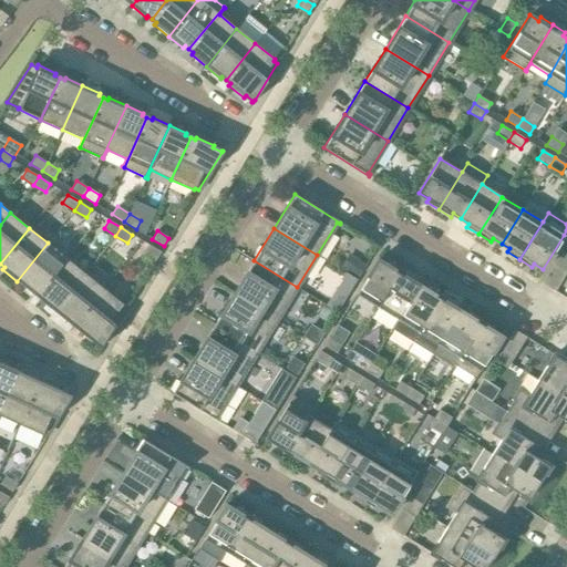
[(66,258),(48,243),(17,281),(31,292),(33,290),(37,294),(66,258)]
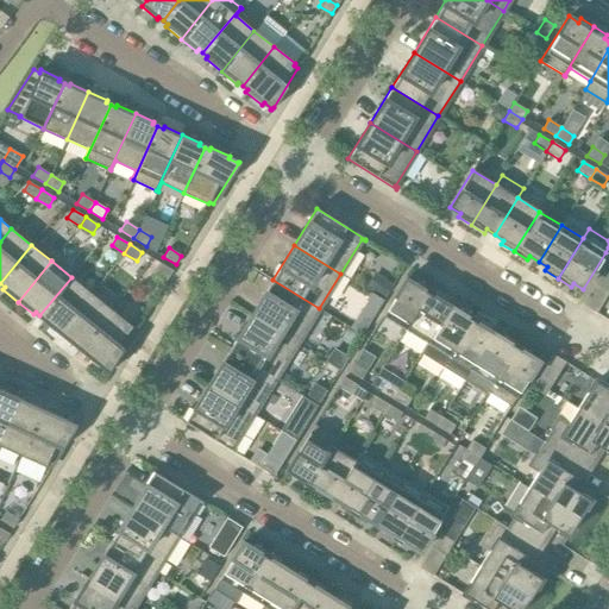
[(167,280),(173,270),(159,263),(154,271),(167,280)]
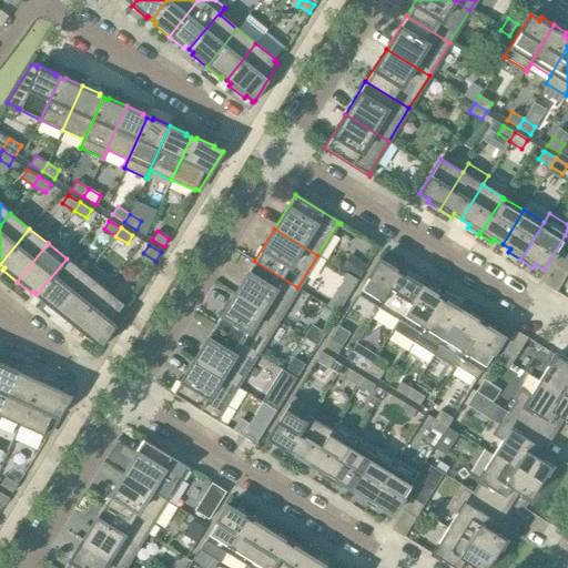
[(555,265),(567,273),(567,271),(567,255),(563,253),(555,265)]
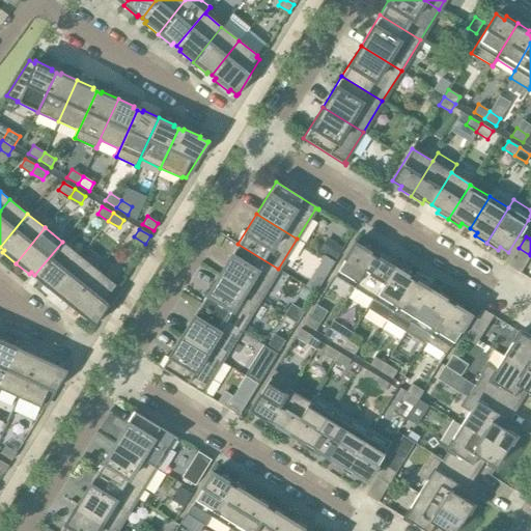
[(79,256),(62,242),(34,275),(38,278),(37,280),(51,291),(79,256)]
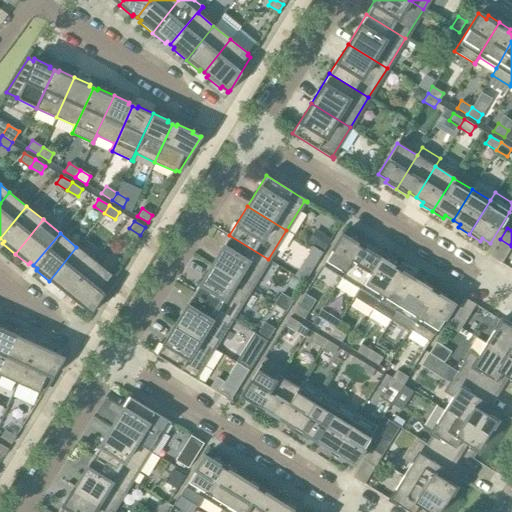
[(341,277),(362,243),(351,236),(349,239),(341,234),(321,265),(341,277)]
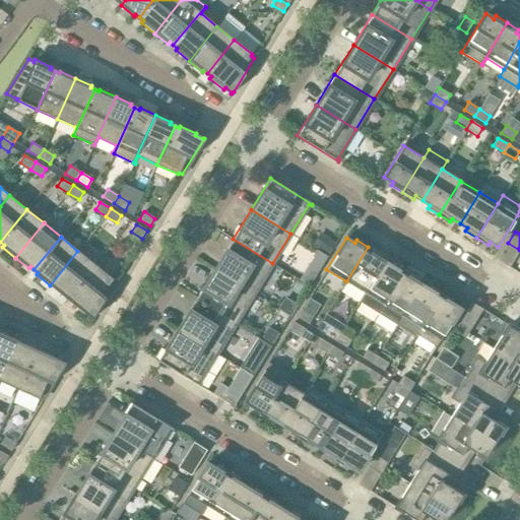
[(233,239),(214,269),(254,294),(272,263),(233,239)]
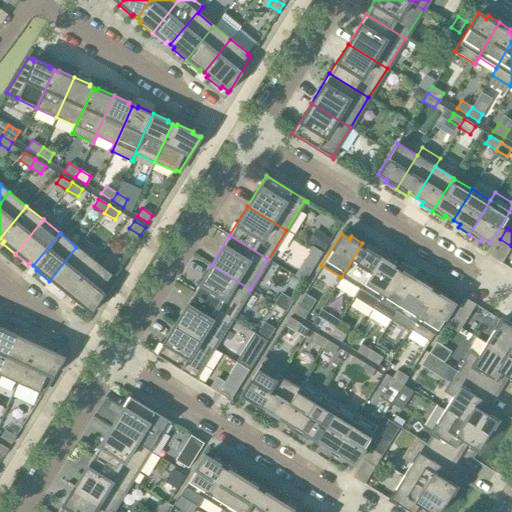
[(511,246),(500,239),(489,256),(501,263),(511,246)]
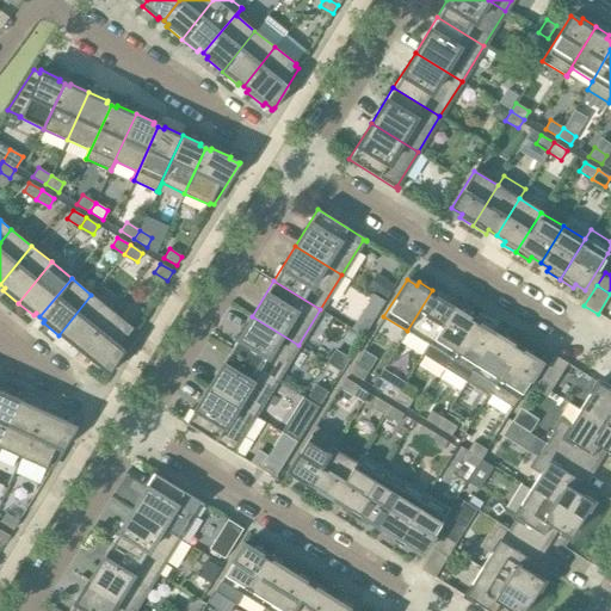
[(407,331),(429,345),(451,308),(443,302),(445,298),(432,290),(407,331)]
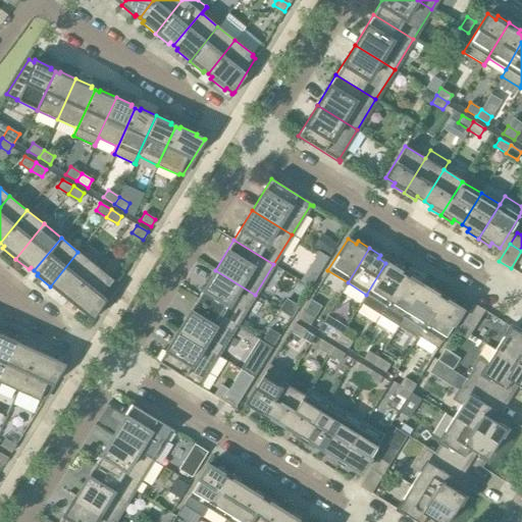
[(95,265),(77,252),(50,286),(63,298),(64,296),(68,299),(95,265)]
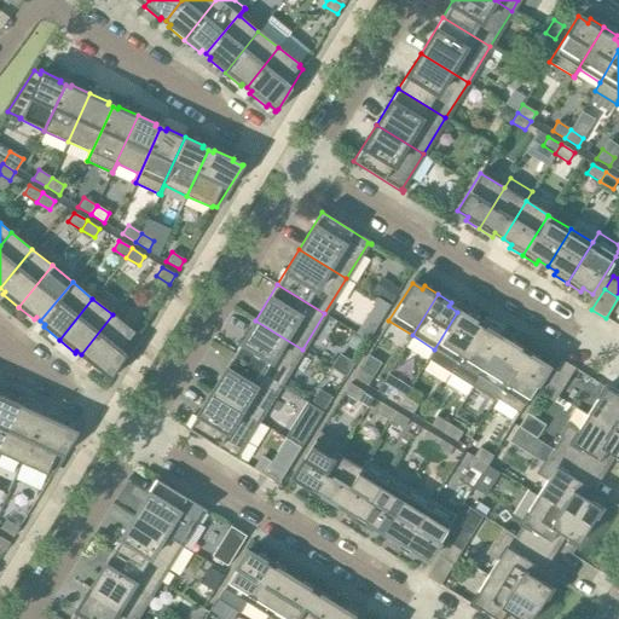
[(457,312),(434,350),(427,360),(450,374),(482,322),(468,313),(467,317),(457,312)]
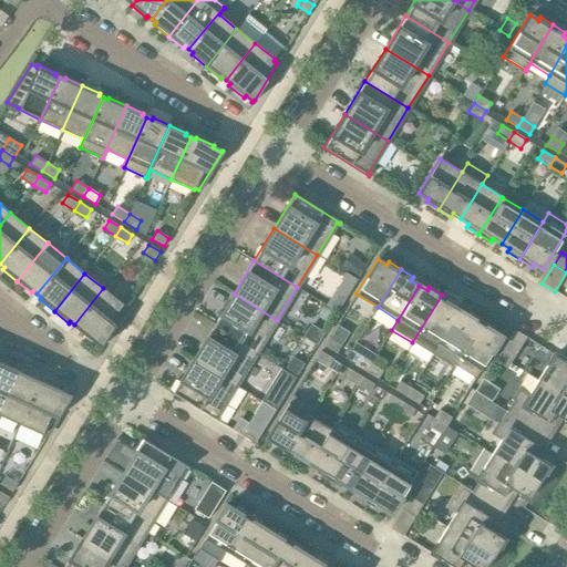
[(101,347),(104,343),(125,308),(122,306),(123,305),(103,288),(74,325),(79,328),(76,330),(92,342),(94,340),(101,346),(100,347),(101,347)]
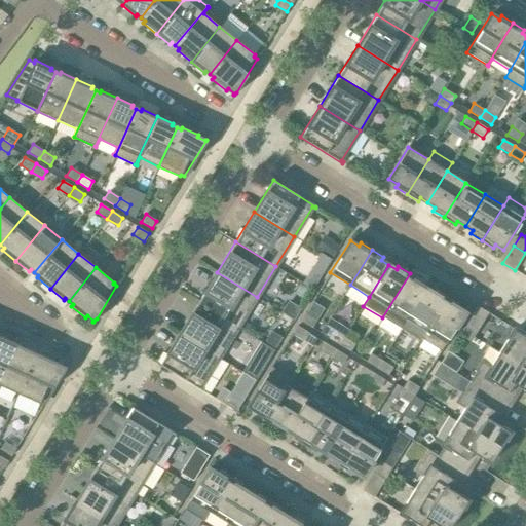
[(217,272),(197,303),(237,328),(257,297),(217,272)]
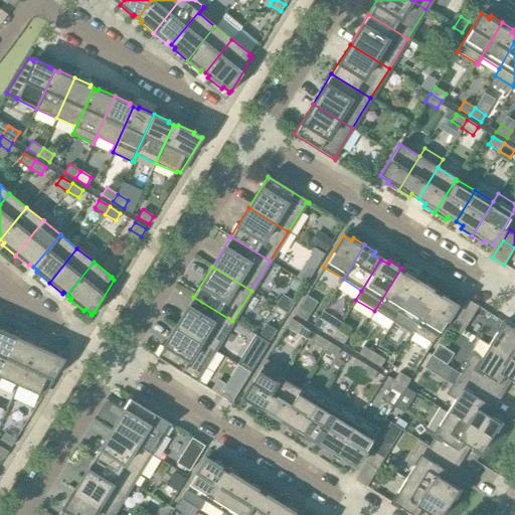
[(398,313),(417,282),(410,278),(412,275),(401,268),(374,311),(392,322),(398,313)]
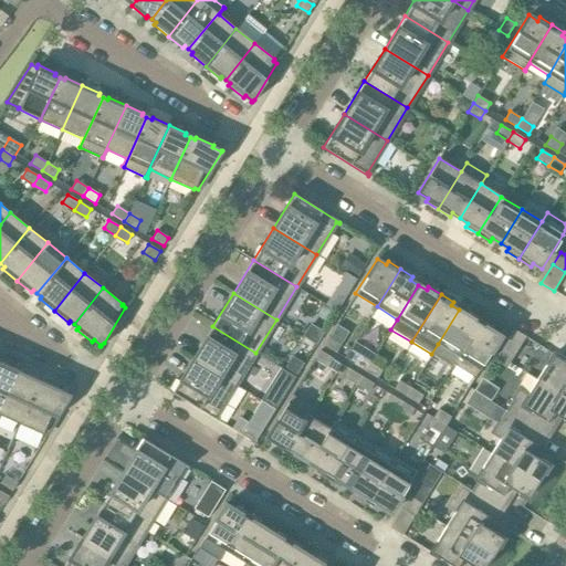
[(459,310),(438,344),(457,356),(452,364),(453,365),(481,320),(469,312),(467,315),(459,310)]
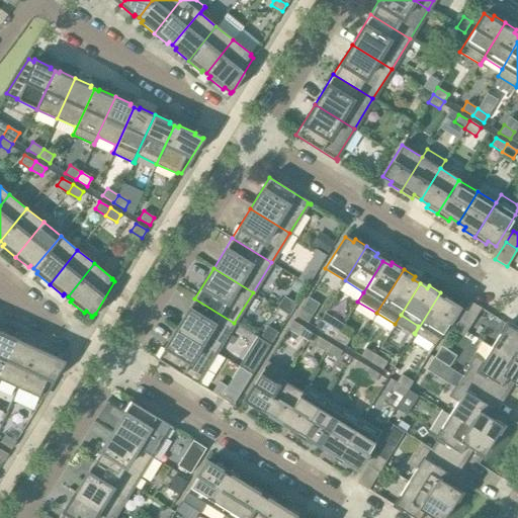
[(440,292),(415,334),(434,346),(458,308),(449,303),(451,299),(440,292)]
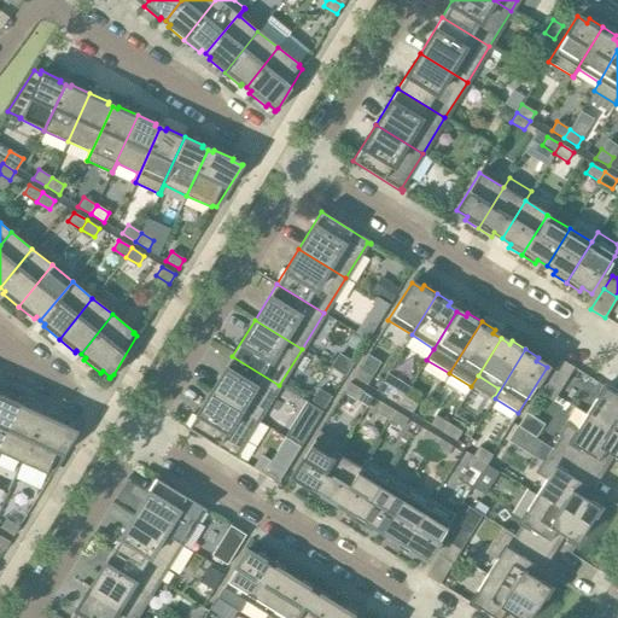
[(232,356),(210,391),(257,420),(279,385),(232,356)]
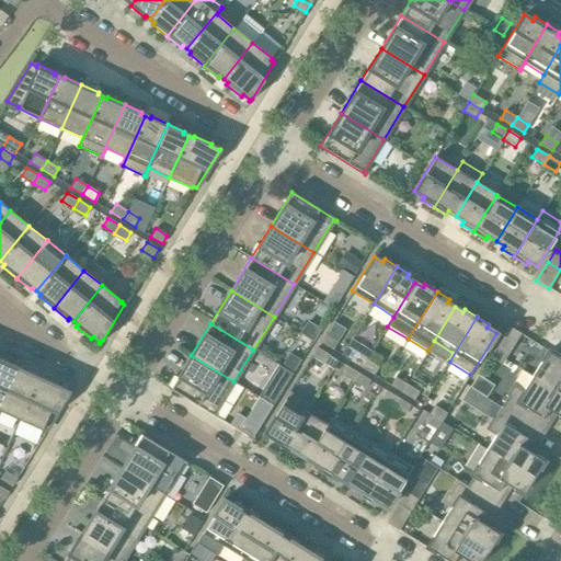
[(508,325),(489,357),(501,364),(508,352),(521,334),(508,325)]
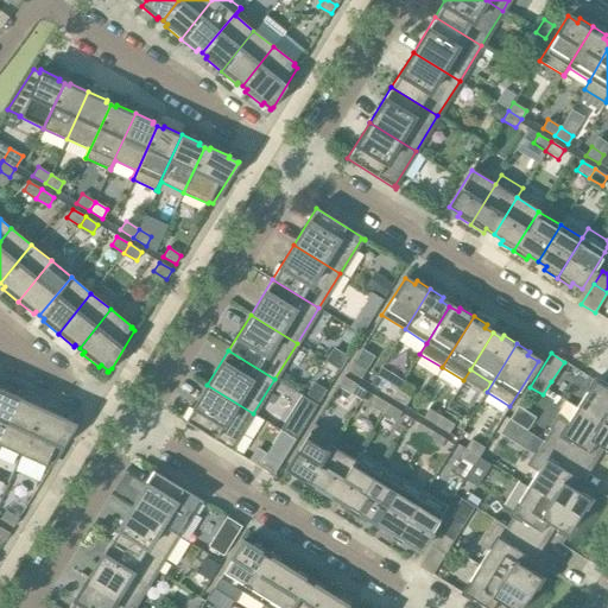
[(353,362),(347,371),(360,379),(366,369),(353,362)]
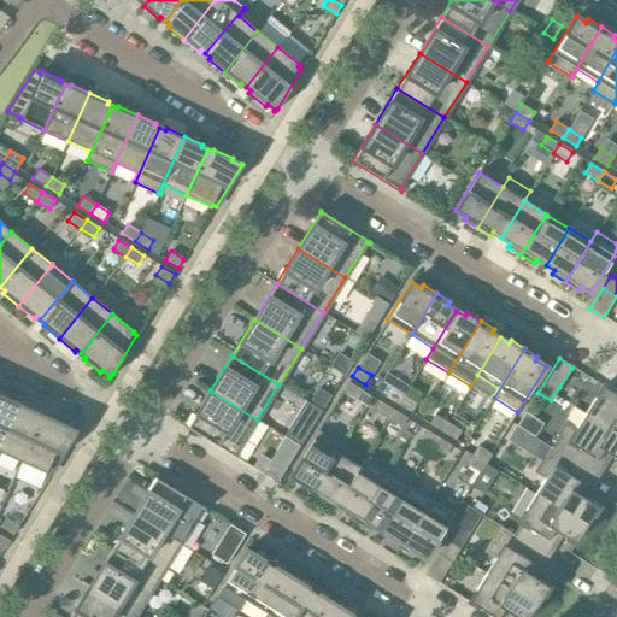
[(348,382),(344,391),(356,399),(362,391),(348,382)]
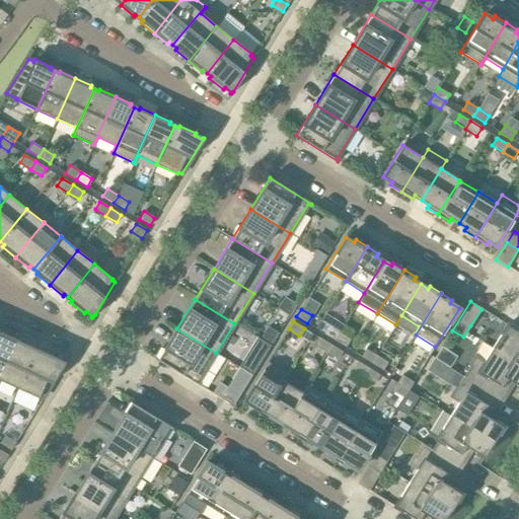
[(518,331),(507,324),(507,325),(493,348),(518,364),(518,331)]
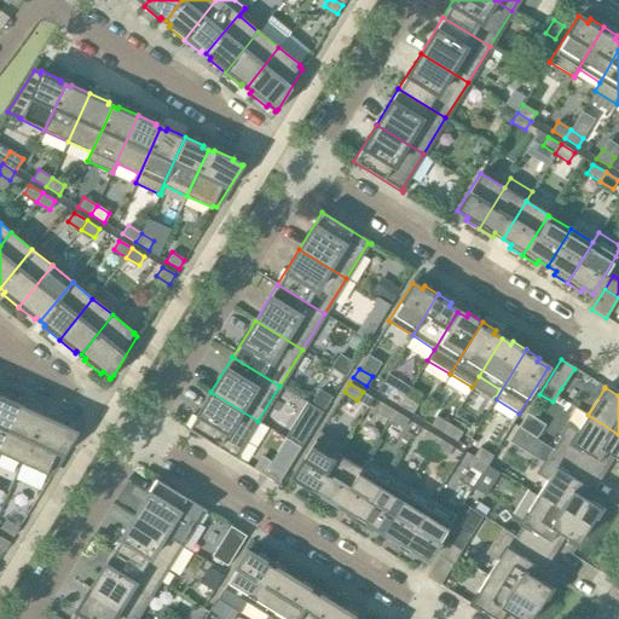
[(399,405),(405,397),(392,388),(386,398),(399,405)]
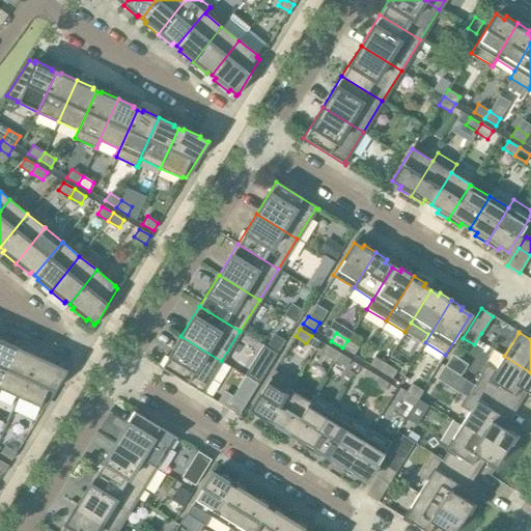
[(285,341),(274,335),(267,345),(279,353),(285,341)]
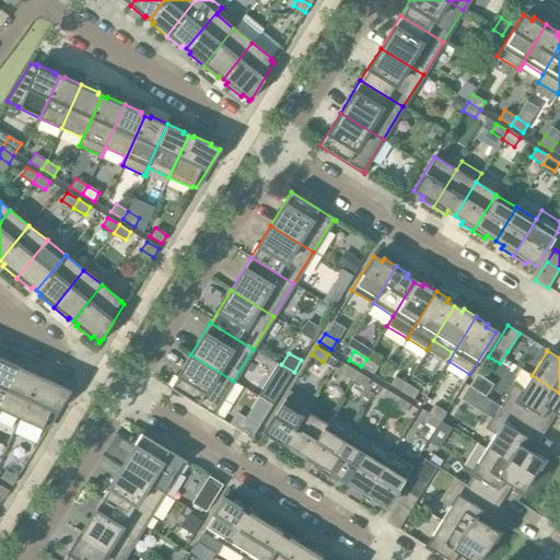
[(170,388),(214,416),(216,415),(213,412),(233,381),(190,354),(170,388)]
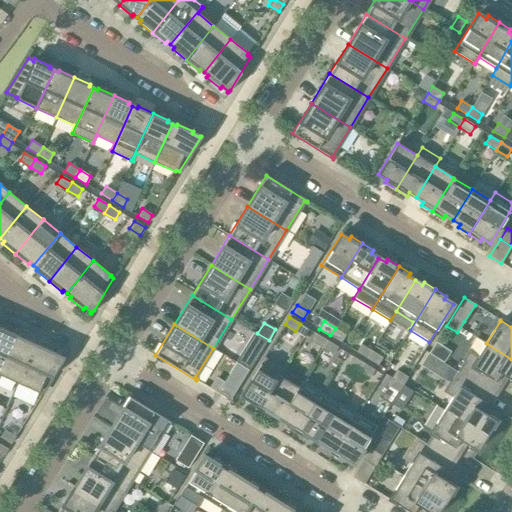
[(0,368),(16,334),(1,327),(0,328),(0,368)]
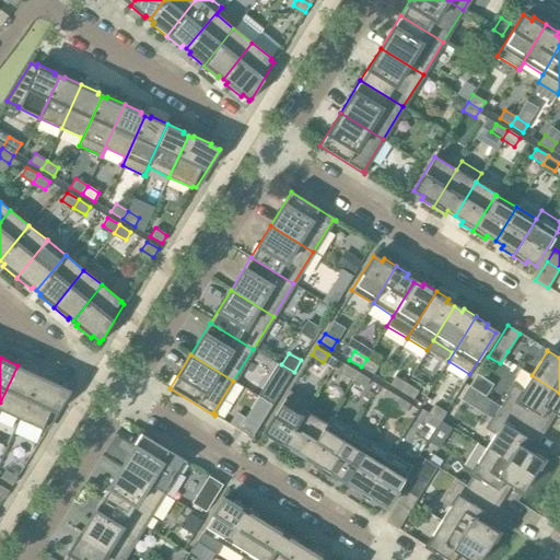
[(366,359),(361,366),(373,374),(377,365),(366,359)]
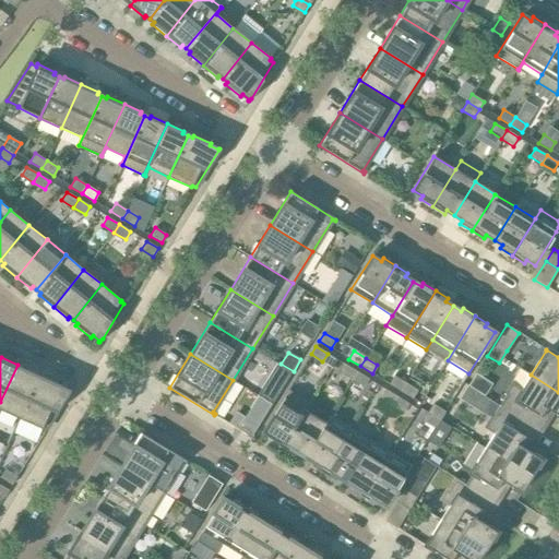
[(18,365),(0,402),(0,409),(19,418),(38,377),(33,375),(34,372),(18,365)]
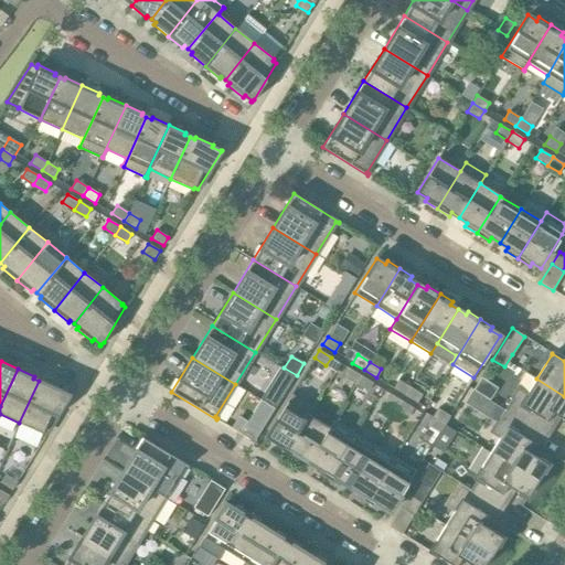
[(355,384),(361,375),(349,369),(344,376),(355,384)]
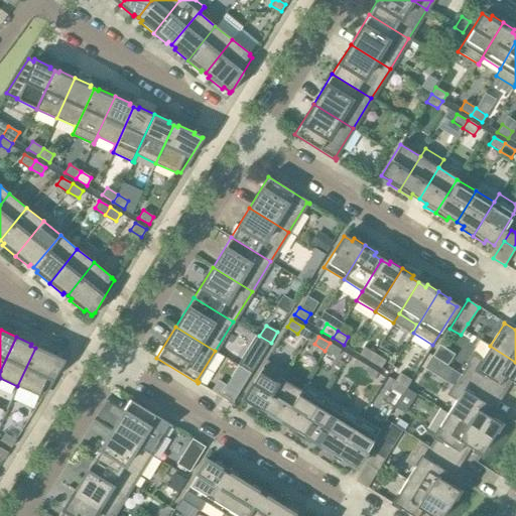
[(330,343),(325,351),(336,357),(340,350),(330,343)]
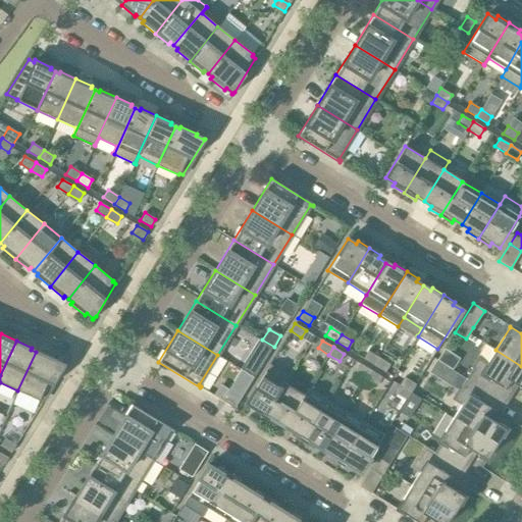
[(445,350),(437,361),(452,370),(459,359),(445,350)]
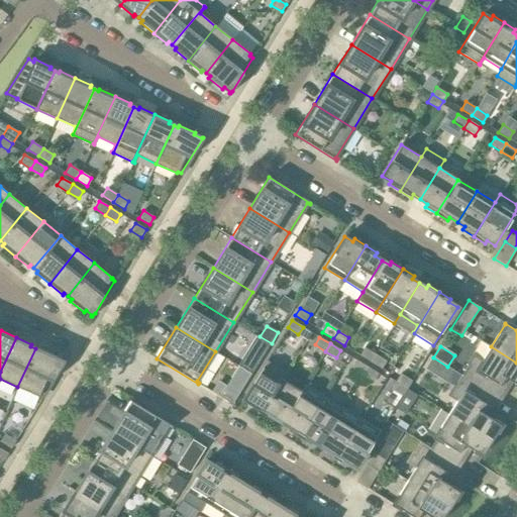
[(516,384),(516,363),(491,346),(482,360),(474,355),(461,375),(495,396),(501,386),(505,389),(511,381),(516,384)]
